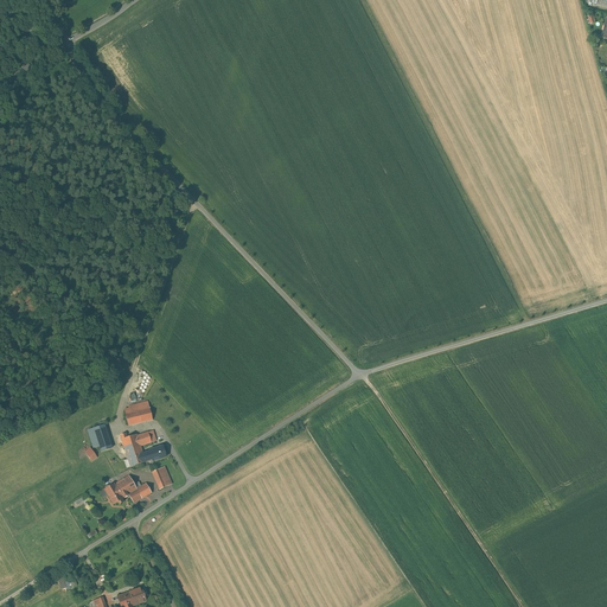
[(152,421),(148,403),(136,406),(138,411),(126,414),(128,427),(152,421)]
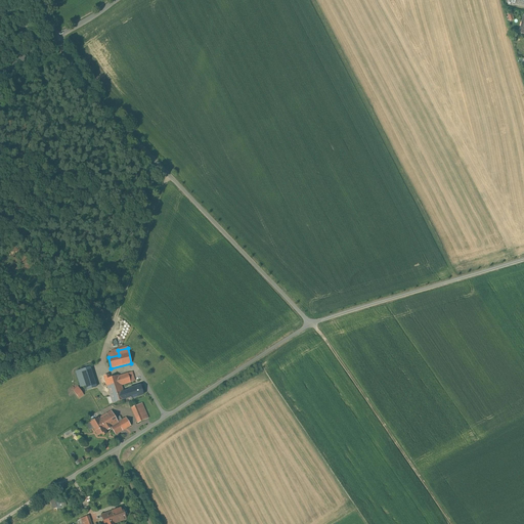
[(96,387),(90,367),(80,370),(84,381),(87,390),(96,387)]
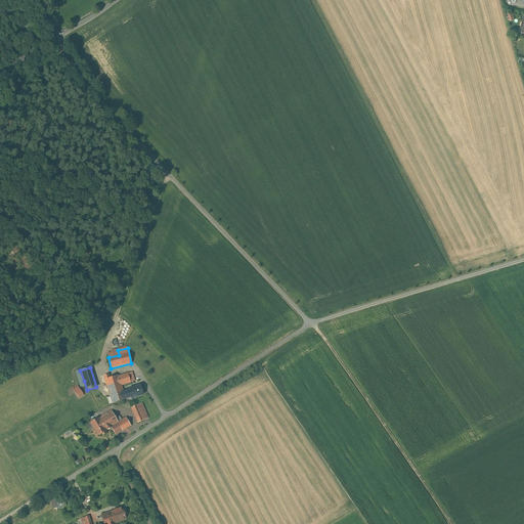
[(125,399),(125,398),(123,392),(121,385),(135,381),(132,373),(118,377),(118,376),(110,378),(108,375),(103,376),(113,403),(125,399)]
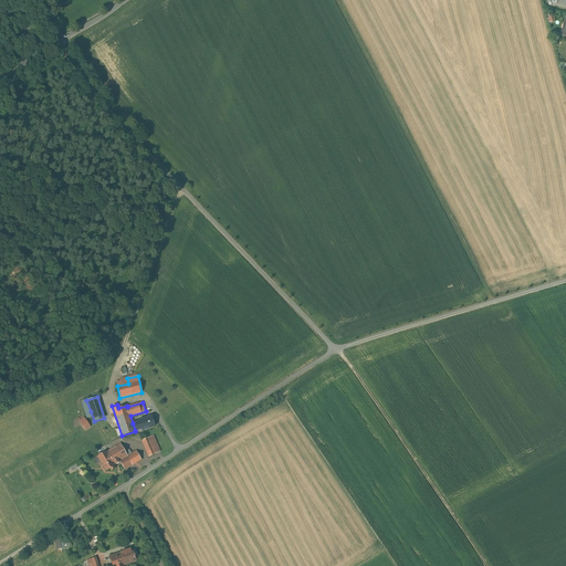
[(139,421),(133,423),(135,430),(142,428),(143,430),(155,426),(152,417),(139,420),(139,421)]
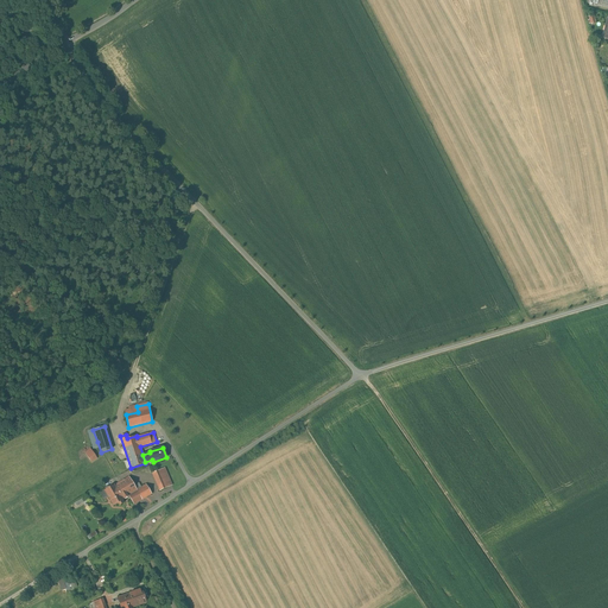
[(97,458),(90,449),(84,453),(92,463),(97,458)]
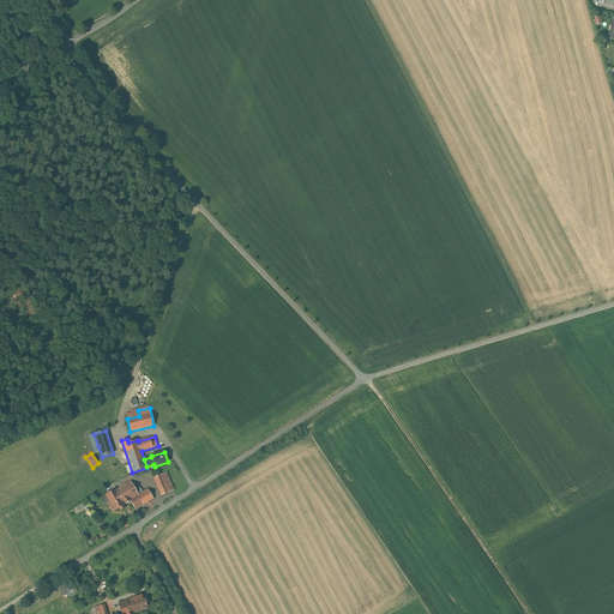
[(164,474),(155,479),(162,495),(172,491),(164,474)]
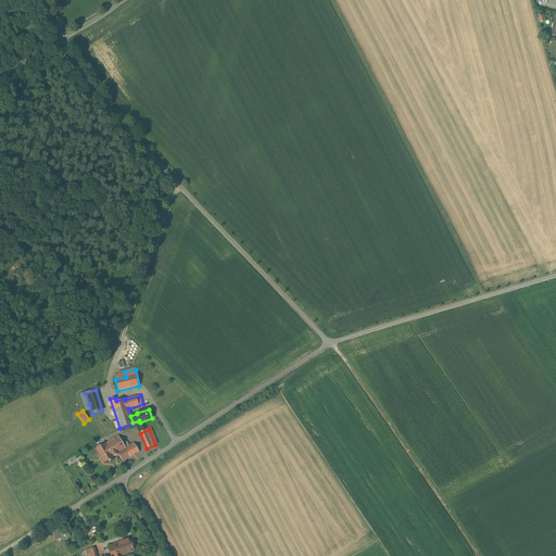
[(104,443),(112,457),(117,454),(117,453),(125,449),(125,447),(117,436),(104,443)]
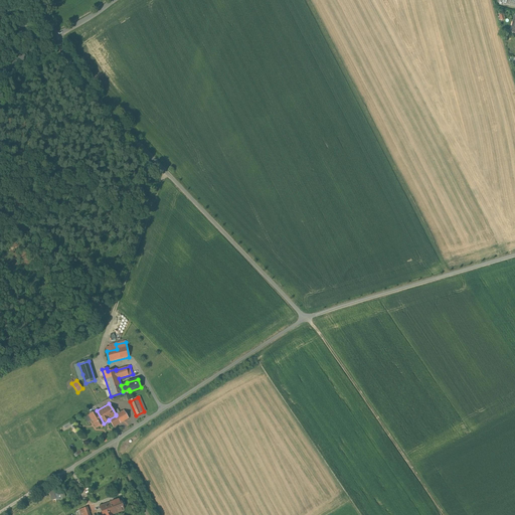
[(129,418),(124,409),(116,414),(116,415),(109,419),(109,420),(114,427),(129,418)]
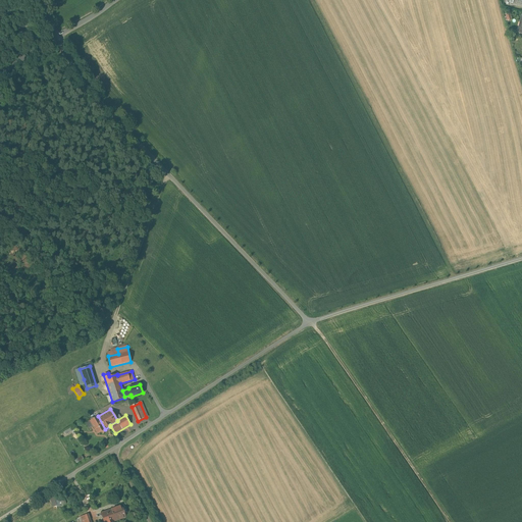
[(97,434),(105,429),(98,416),(97,416),(85,423),(89,429),(93,427),(97,434)]
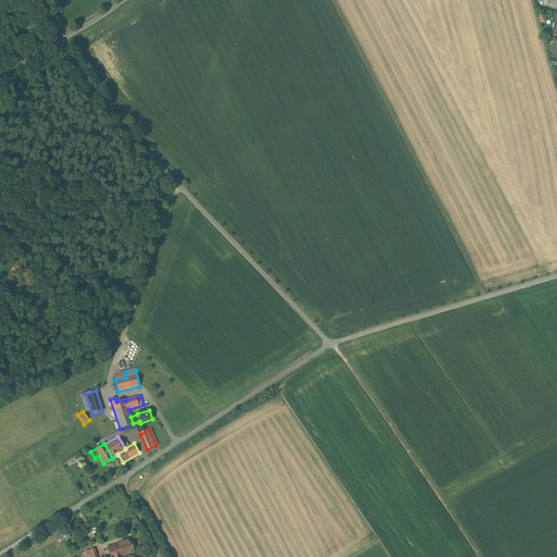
[(58,530),(53,532),(57,541),(60,540),(61,541),(71,537),(69,532),(64,534),(64,532),(59,533),(58,530)]
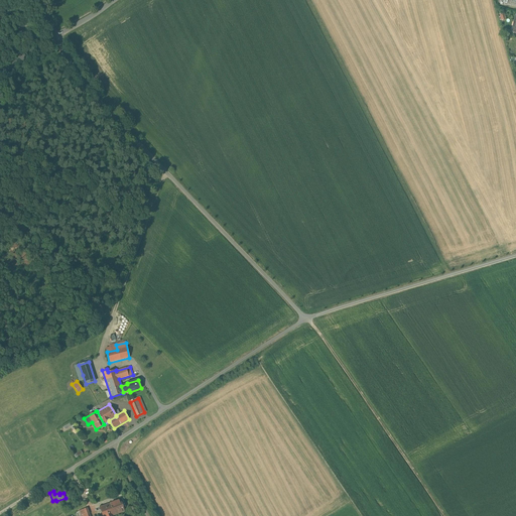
[(83,503),(79,495),(73,497),(77,506),(83,503)]
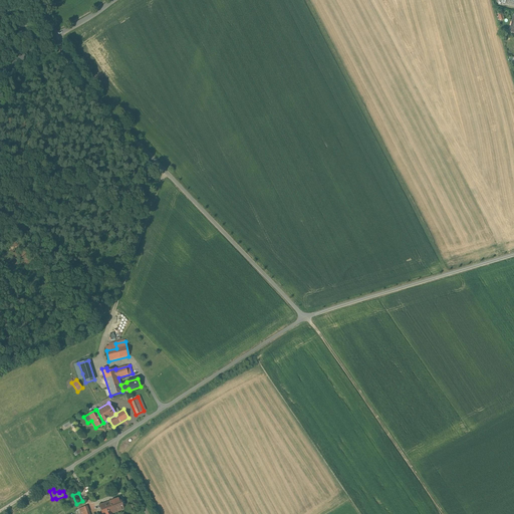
[(101,511),(103,510),(105,509),(111,508),(113,513),(123,509),(119,498),(99,505),(101,511)]
